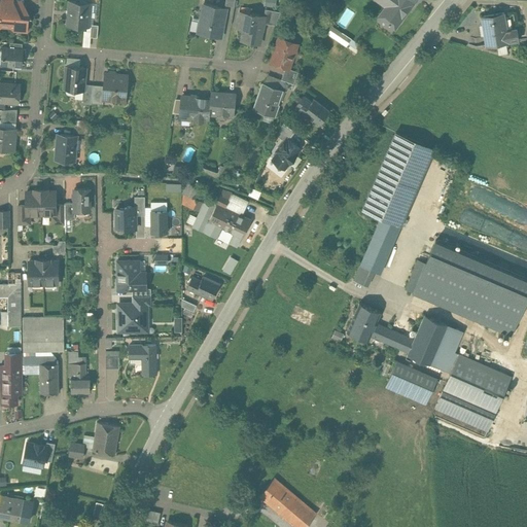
[(377,0),(391,10),(398,0),(377,0)]
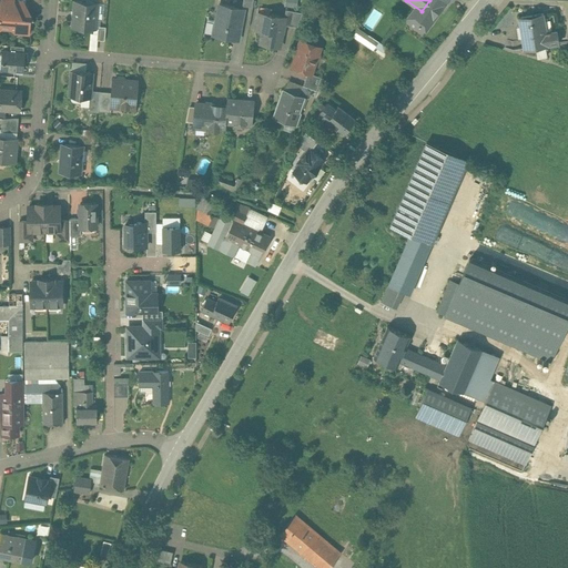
[(429,0),(422,11),(414,21),(419,26),(418,27),(421,28),(421,27),(424,29),(429,22),(430,23),(436,17),(435,17),(442,8),(442,9),(445,4),(445,3),(447,0),(429,0)]
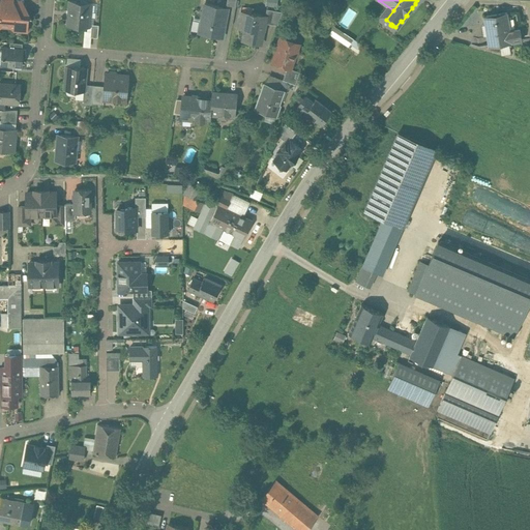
[(91,3),(70,1),(67,25),(89,27),(91,3)]
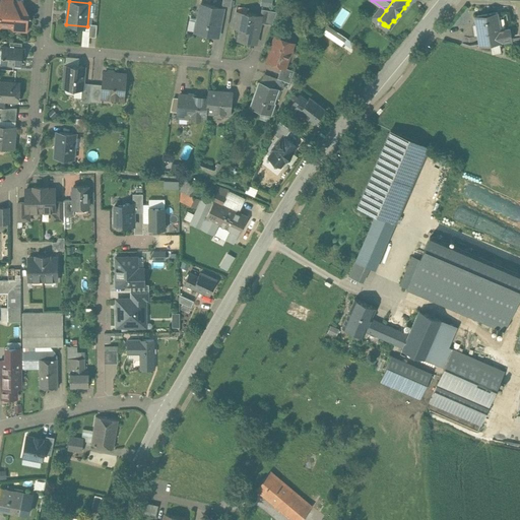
[(24,6),(0,3),(0,15),(1,17),(0,25),(14,26),(14,28),(23,29),(24,28),(25,20),(24,19),(23,19),(24,6)]
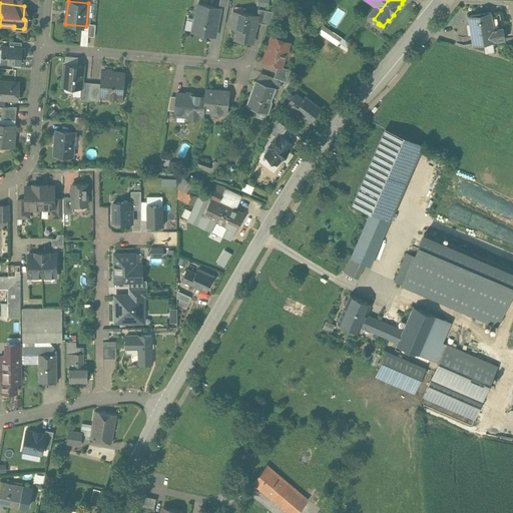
[(220,8),(197,4),(192,31),(215,36),(220,8)]
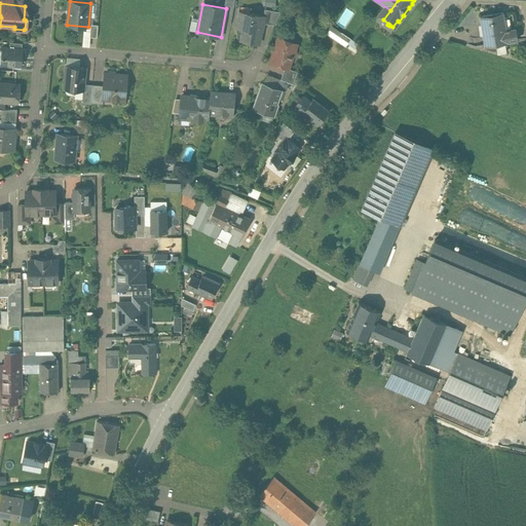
[(280,11),(265,8),(264,15),(262,23),(275,26),(280,11)]
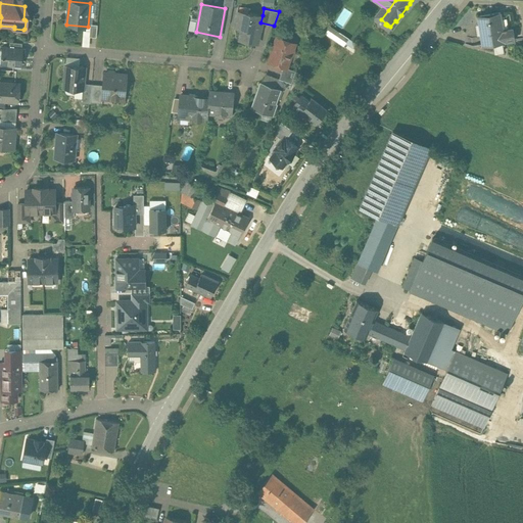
[(263,15),(238,11),(235,27),(242,29),(240,41),(257,44),(260,22),(263,15)]
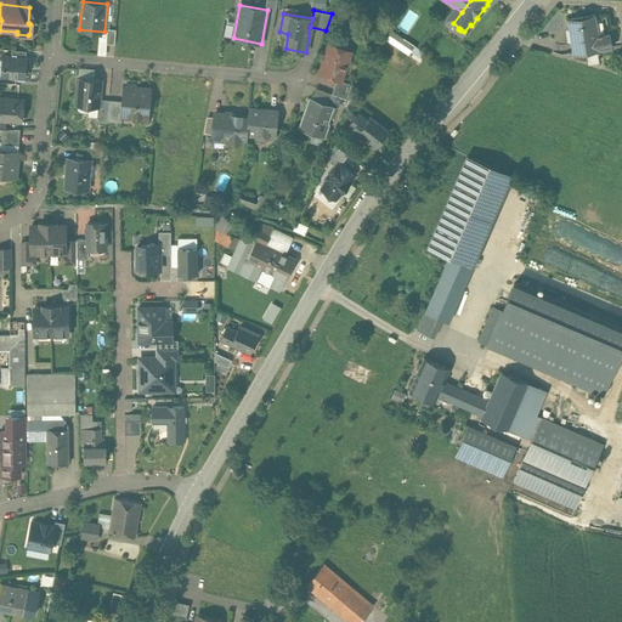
[(595,15),(567,20),(574,55),(612,47),(610,34),(603,35),(601,33),(598,34),(595,15)]
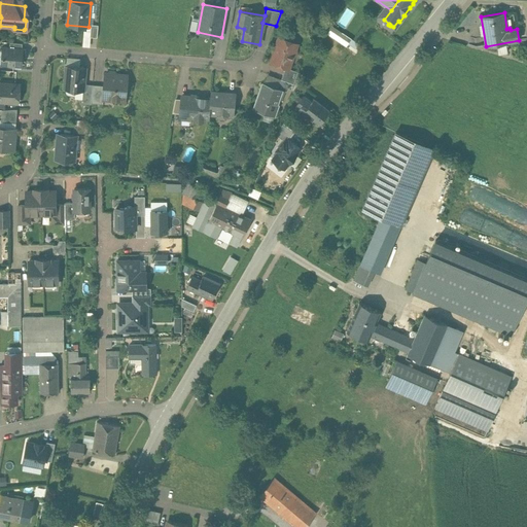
[(327,35),(347,45),(352,36),(332,26),(327,35)]
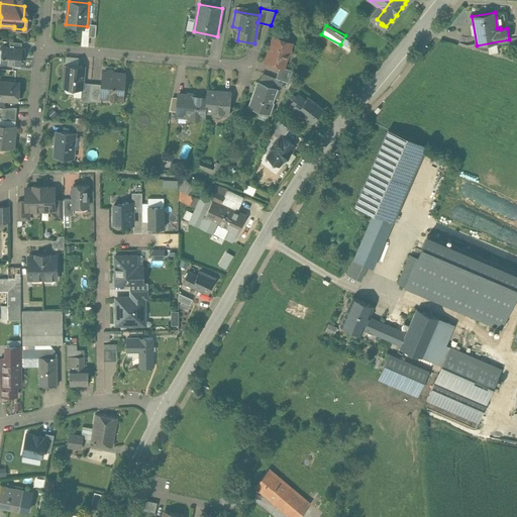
[(282,39),(274,36),(272,43),(272,44),(266,62),(280,67),(283,68),(283,67),(288,56),(290,55),(291,50),(290,48),(292,42),(290,42),(289,39),(284,38),(282,39)]
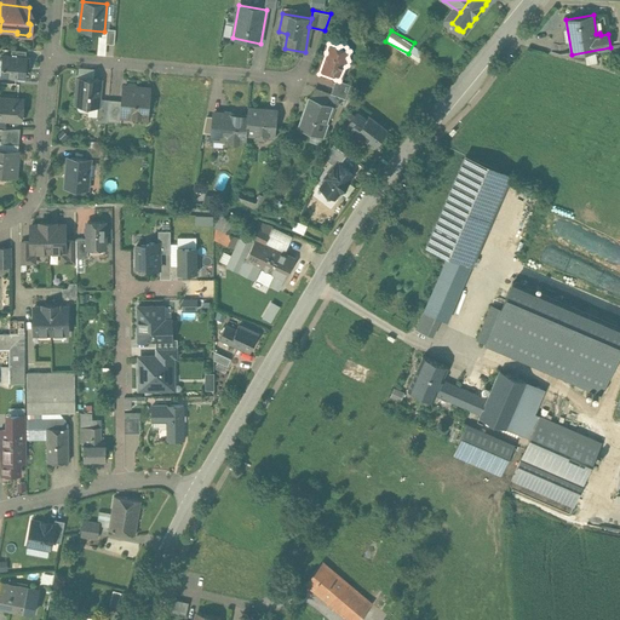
[(11,57),(4,56),(0,58),(0,64),(3,68),(3,75),(26,78),(27,58),(26,58),(11,57)]
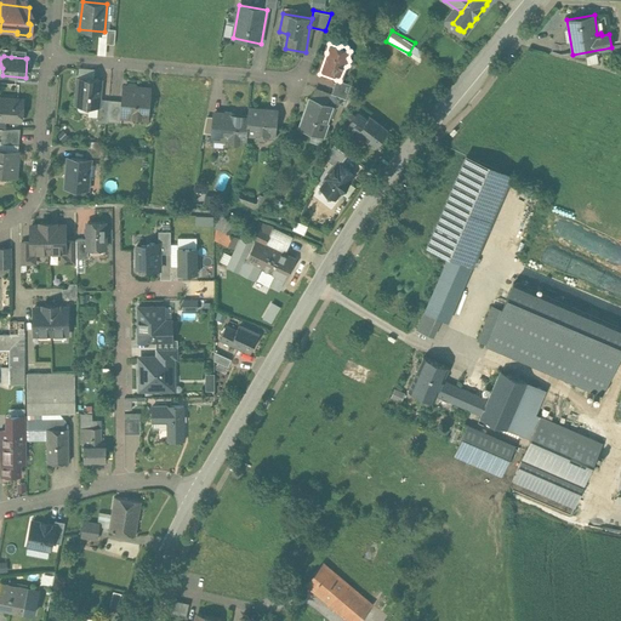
[(102,80),(78,79),(75,104),(98,107),(100,107),(100,100),(102,80)]
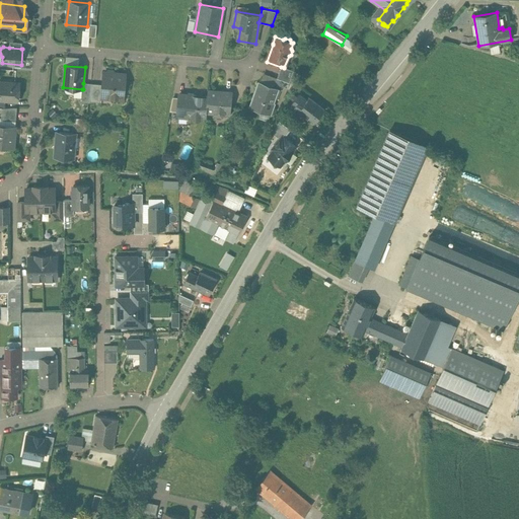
[(294,71),(284,67),(284,68),(281,67),(277,78),(290,82),(294,71)]
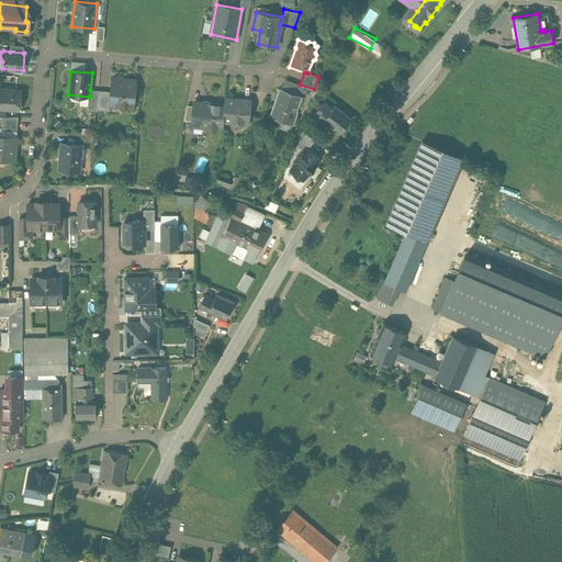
[(123,80),(122,79),(119,78),(116,79),(112,79),(111,91),(110,105),(111,105),(134,108),(136,81),(123,80)]
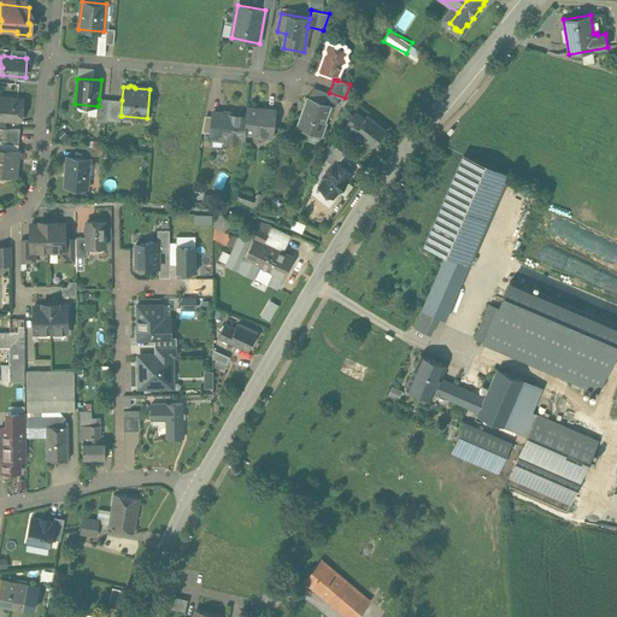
[(345,98),(329,93),(327,100),(342,105),(345,98)]
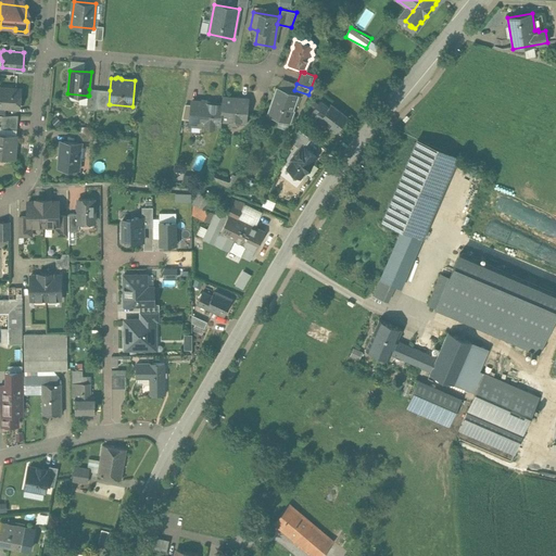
[(21,90),(0,88),(0,105),(5,106),(20,108),(21,90)]
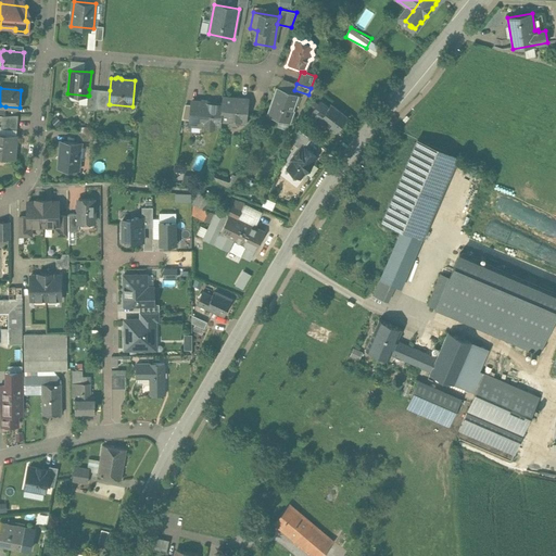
[(299,96),(277,88),(268,114),(290,123),(294,111),(293,111),(299,96)]
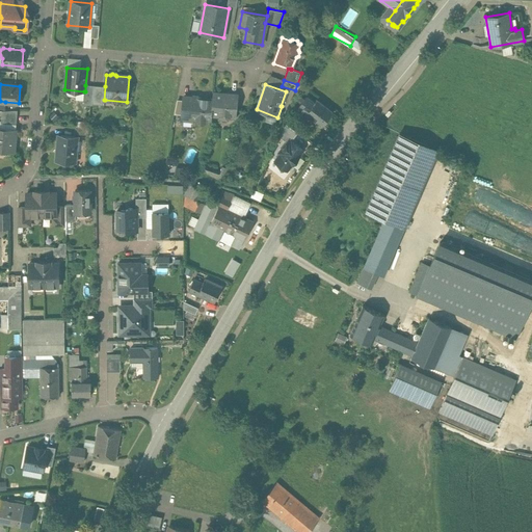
[(94,85),(85,85),(85,91),(84,91),(83,105),(91,106),(92,104),(94,85)]
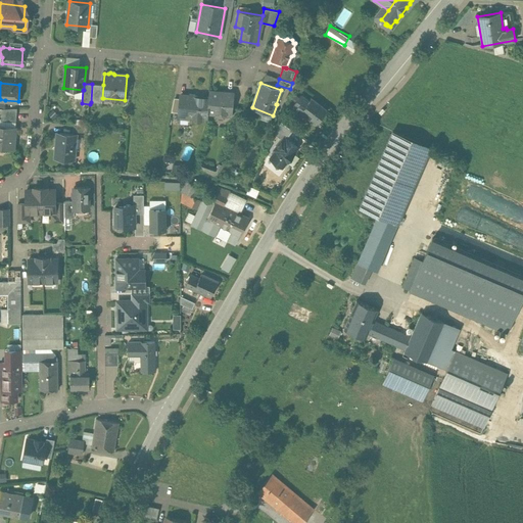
[(103,85),(92,84),(91,102),(102,103),(103,98),(102,98),(103,85)]
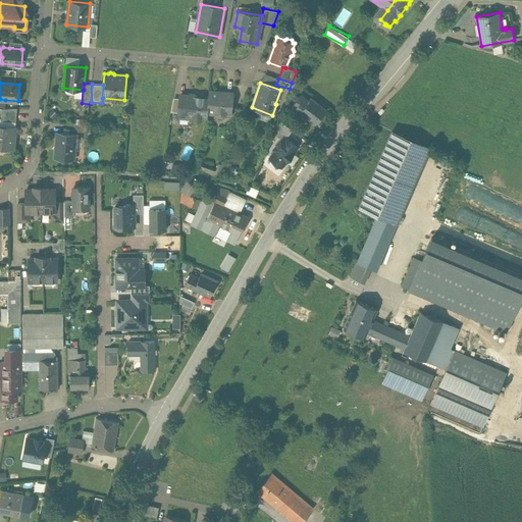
[(233,94),(210,92),(209,98),(208,113),(216,113),(217,116),(223,116),(225,114),(231,115),(233,94)]
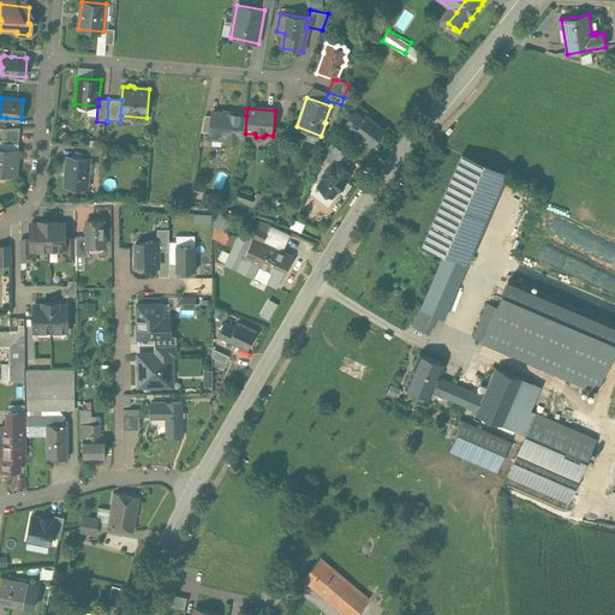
[(246,115),(213,112),(210,136),(226,137),(226,139),(228,142),(236,143),(238,141),(238,139),(244,139),(245,133),(246,115)]
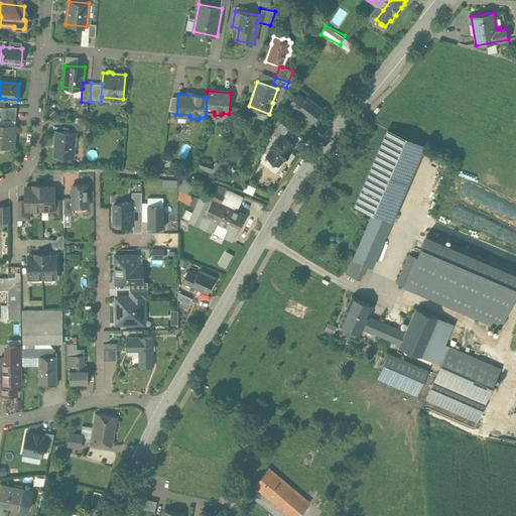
[(305,100),(297,94),(289,104),(297,110),(312,122),(324,108),(307,97),(305,100)]
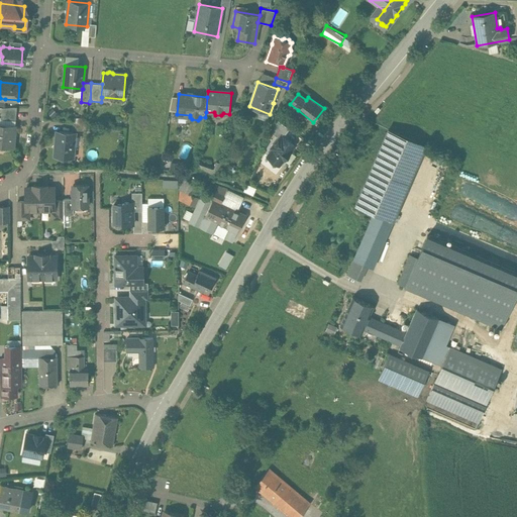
[(4,107),(2,108),(1,120),(16,121),(17,107),(4,107)]
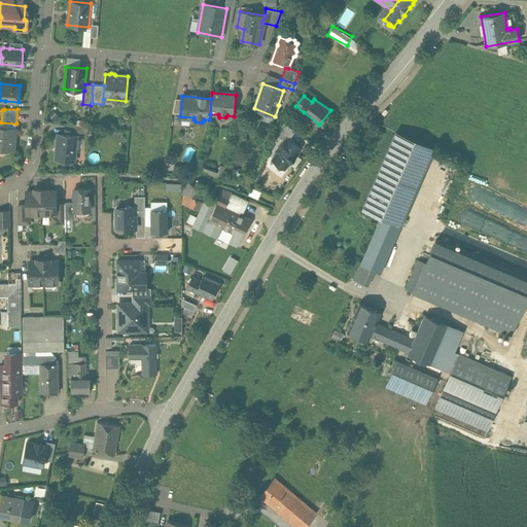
[(295,132),(283,123),(277,136),(284,141),(286,138),(289,140),(295,132)]
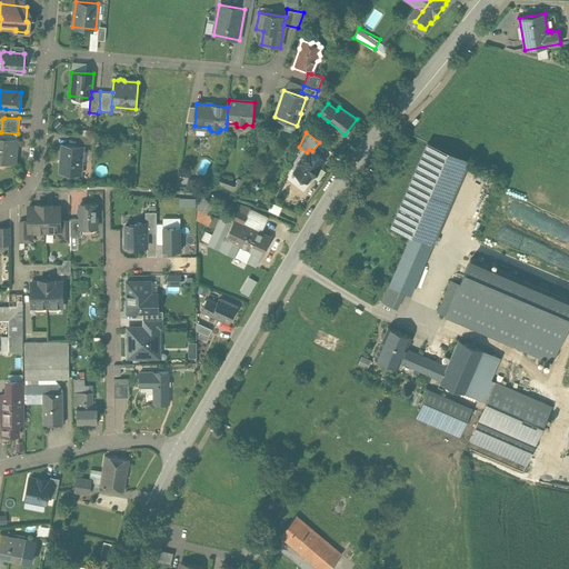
[(97,137),(80,135),(79,142),(96,145),(97,137)]
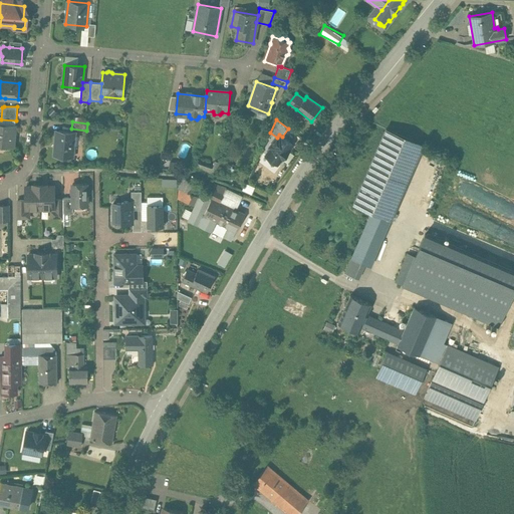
[(15,124),(0,123),(0,146),(13,147),(15,124)]
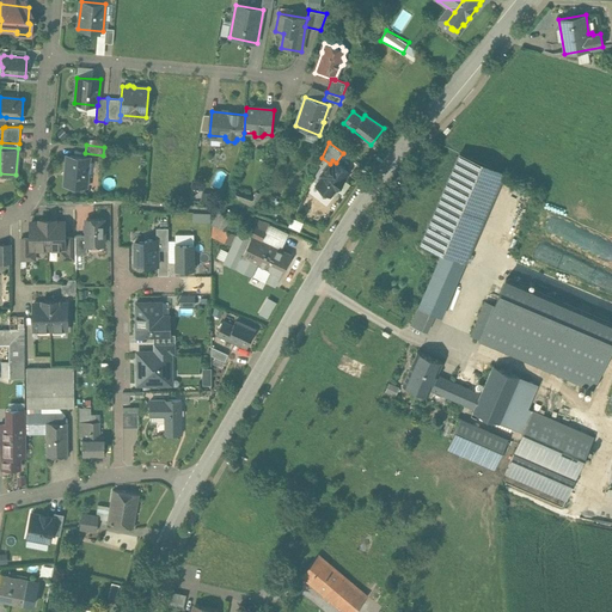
[(444,251),(466,261),(506,170),(461,151),(445,189),(422,242),(444,251)]
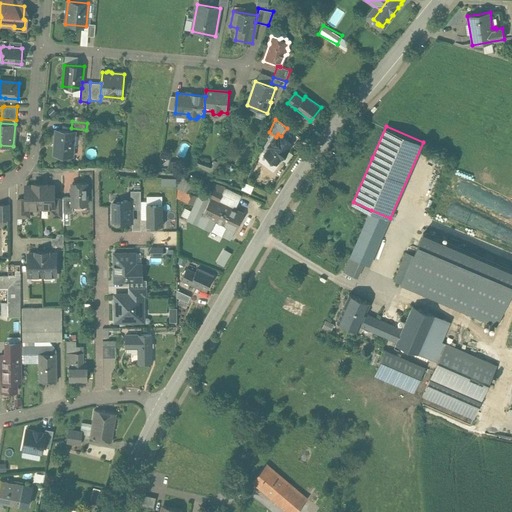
[(73,131),(56,130),(55,135),(56,135),(55,143),(54,143),(53,154),(61,154),(61,155),(73,156),(74,144),(72,144),(73,131)]
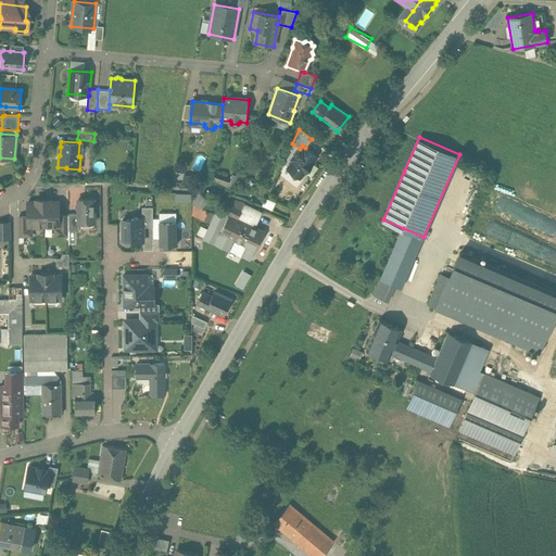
[(305,148),(302,146),(300,149),(292,160),(293,161),(288,168),(291,171),(291,176),(297,175),(301,178),(305,172),(306,173),(313,163),(312,163),(317,156),(305,148)]
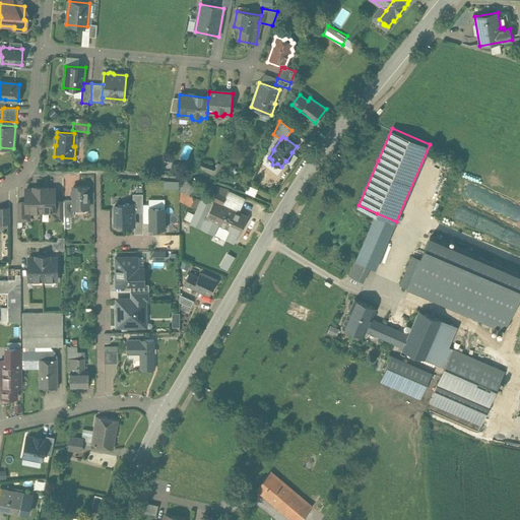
[(239,153),(231,154),(232,161),(240,160),(239,153)]
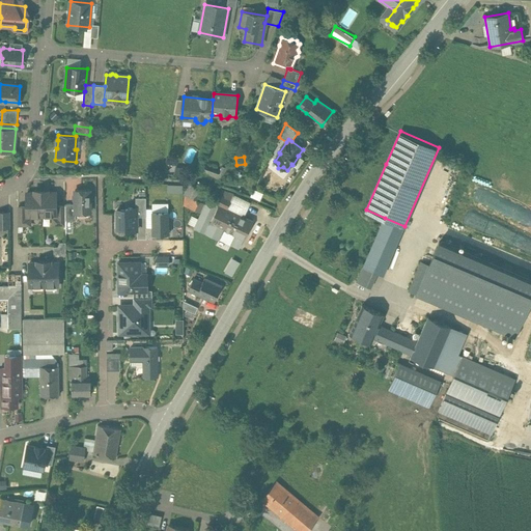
[(221,178),(224,177),(227,167),(223,166),(220,172),(204,166),(202,171),(221,178)]
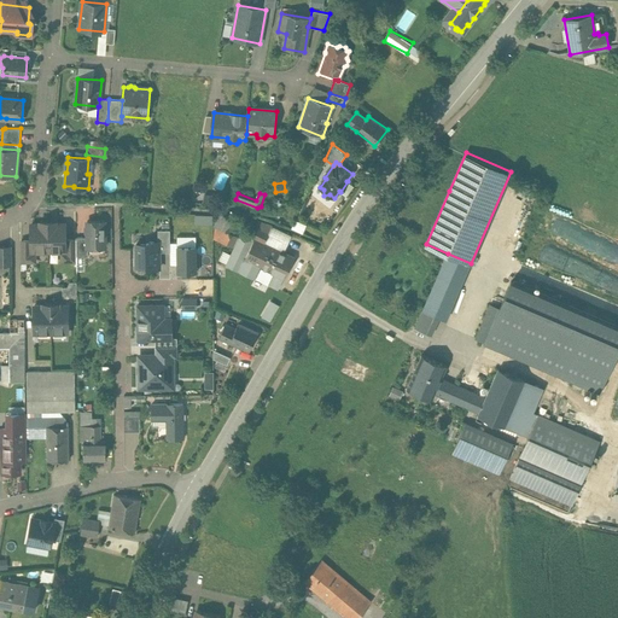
[(272,199),(269,208),(279,211),(283,203),(272,199)]
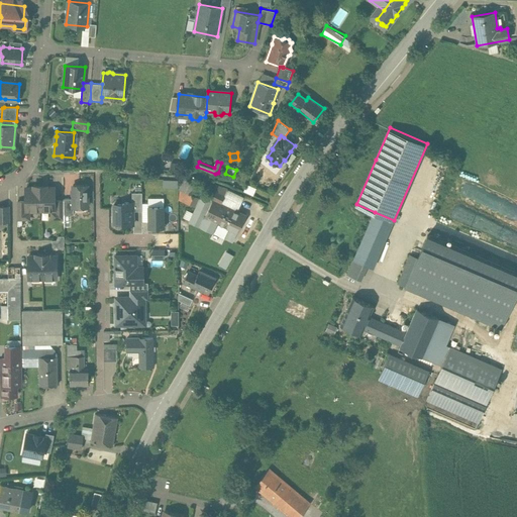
[(220,173),(218,180),(233,186),(236,179),(220,173)]
